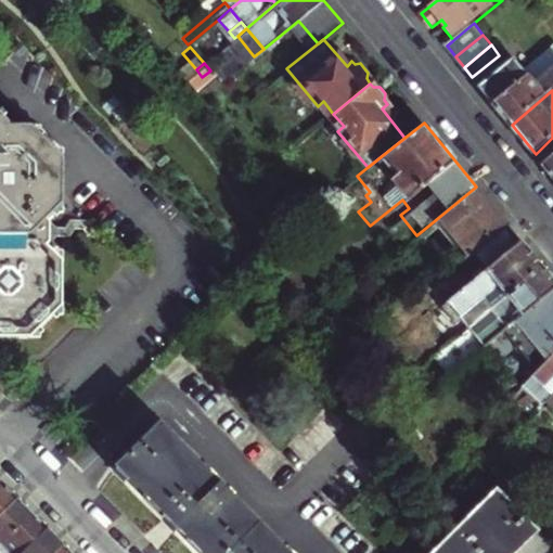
[(0,317),(1,317),(1,322),(13,322),(13,317),(20,312),(25,314),(34,308),(31,303),(39,296),(43,296),(43,285),(39,285),(39,266),(43,266),(44,256),(39,256),(34,249),(35,246),(28,240),(33,236),(33,219),(30,216),(36,211),(35,207),(39,204),(42,201),(47,201),(47,161),(41,161),(33,151),(36,148),(24,137),(22,139),(15,132),(15,128),(5,128),(3,131),(0,130),(0,317)]
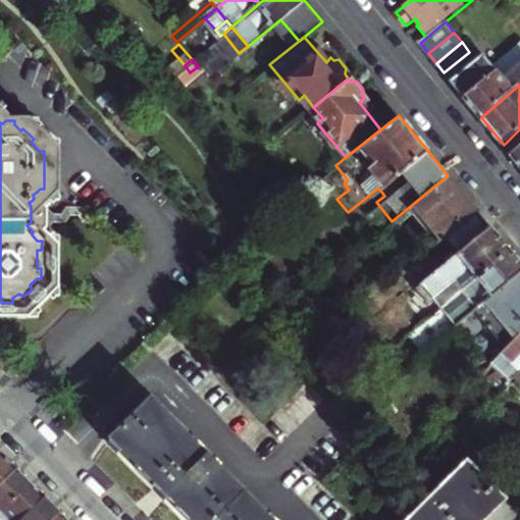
[(434,241),(440,236),(475,208),(448,175),(408,208),(434,241)]
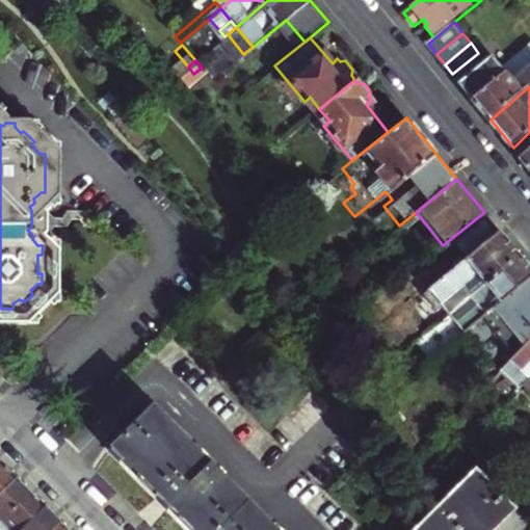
[(466,281),(474,291),(519,254),(484,212),(449,240),(462,258),(436,279),(422,291),(433,306),(450,292),(466,281)]
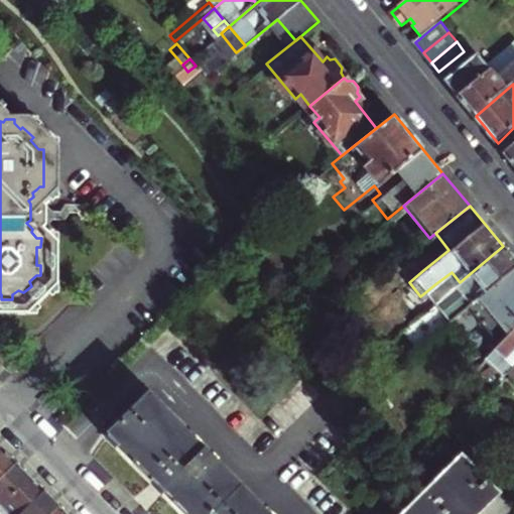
[(233,248),(240,242),(232,233),(225,240),(233,248)]
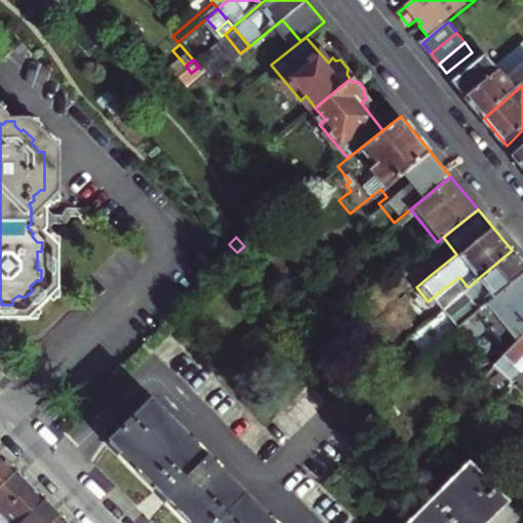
[(486,303),(522,272),(522,264),(512,250),(468,287),(452,298),(442,307),(457,326),(486,303)]
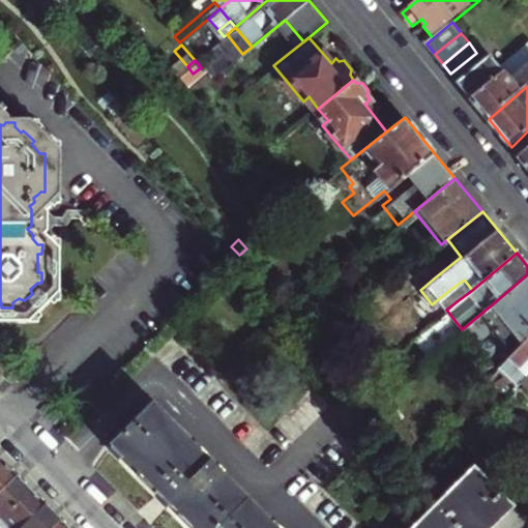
[(420,290),(435,277),(423,264),(404,280),(415,294),(420,290)]
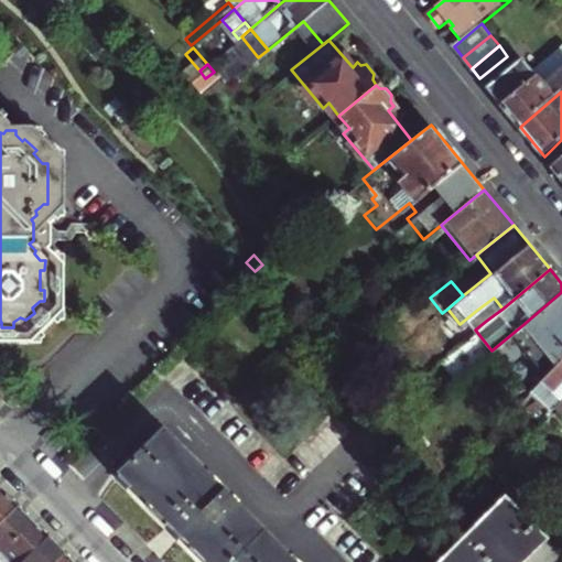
[(561,359),(561,292),(522,325),(557,365),(561,359)]
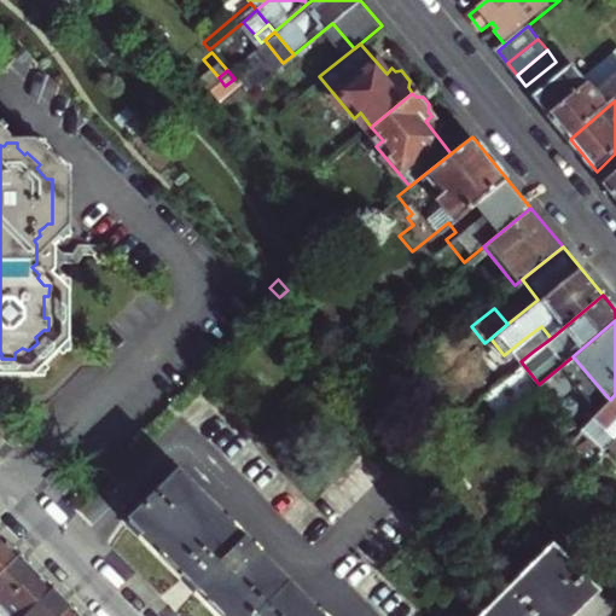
[(523,340),(533,352),(551,338),(541,326),(523,340)]
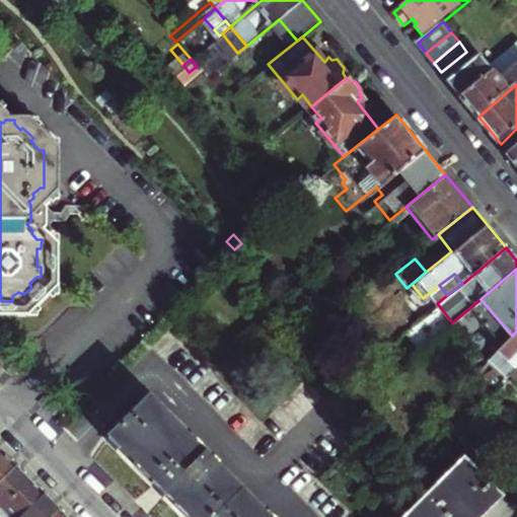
[(513,367),(516,362),(516,330),(512,336),(499,350),(513,367)]
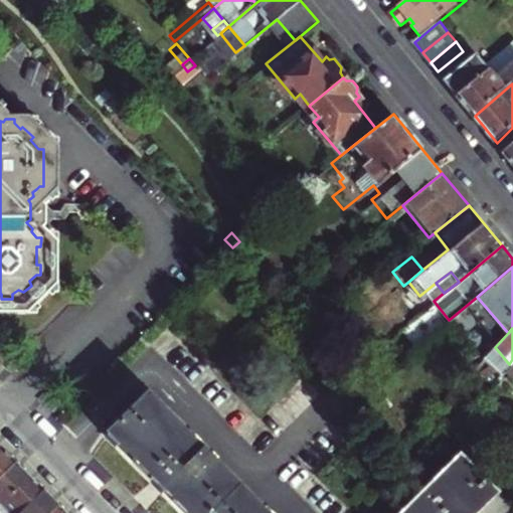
[(183,512),(268,512),(150,396),(108,437),(155,485),(183,512)]
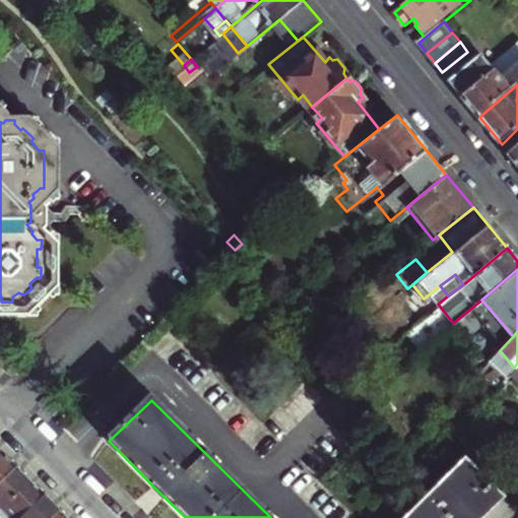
[(0,477),(15,463),(0,448),(0,477)]
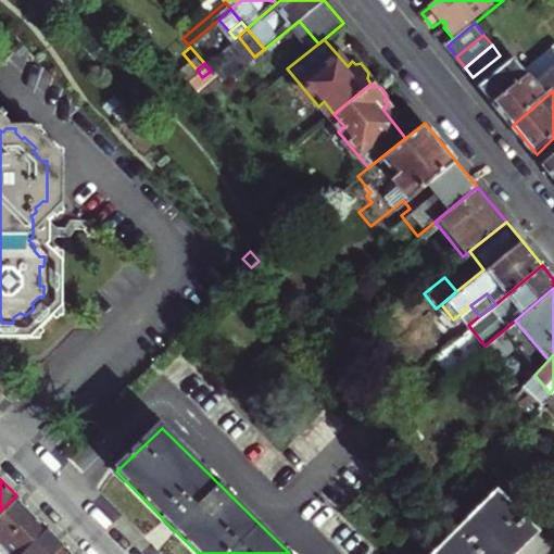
[(433,553),(514,553),(539,529),(499,490),(433,553)]
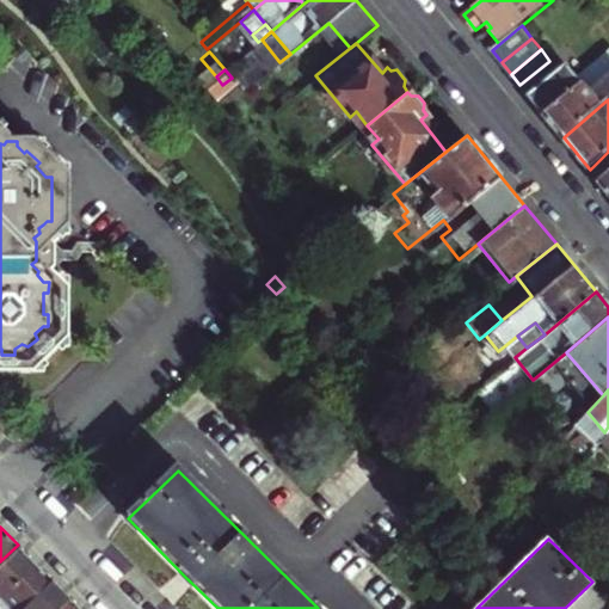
[(0,594),(1,595),(35,561),(18,545),(0,561),(0,594)]
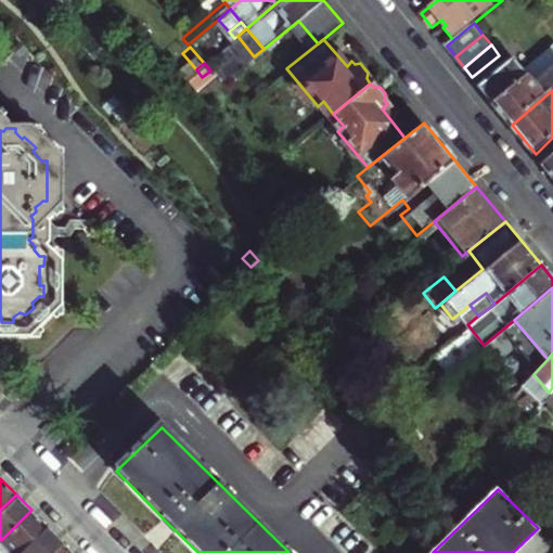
[(31,510),(1,540),(0,541),(0,552),(17,552),(46,525),(31,510)]
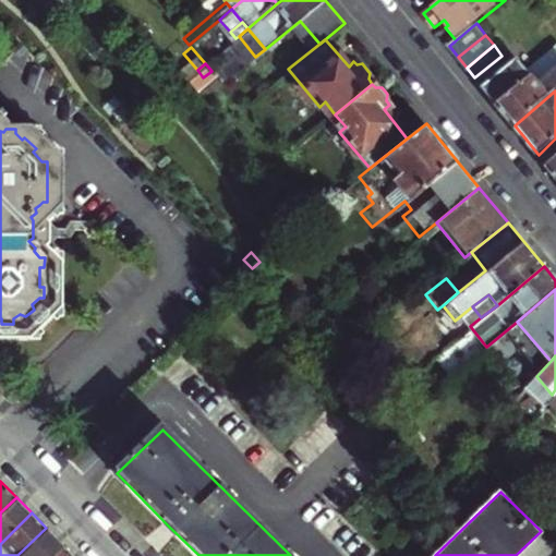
[(46,528),(17,555),(50,555),(62,544),(46,528)]
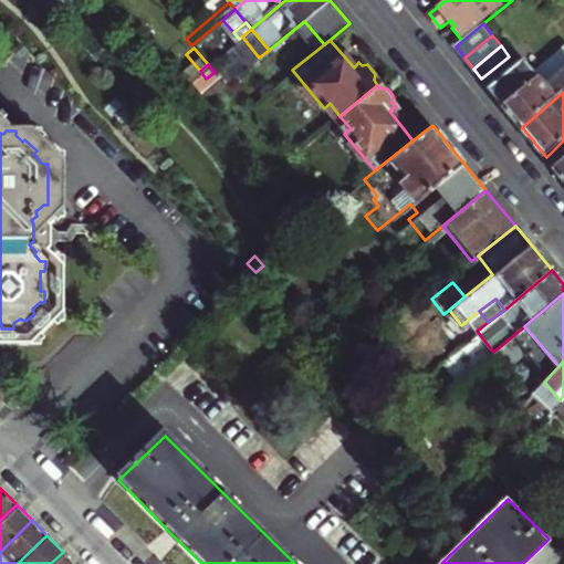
[(51,563),(75,563),(71,560),(63,552),(51,563)]
